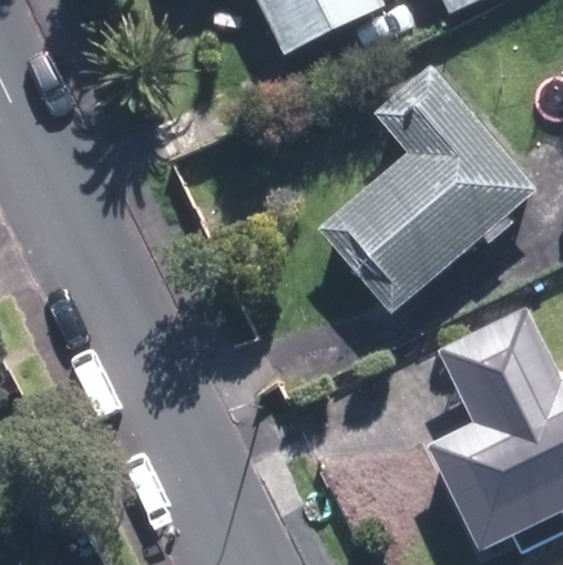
[(386,9),(381,0),(255,0),(284,58),(386,9)]
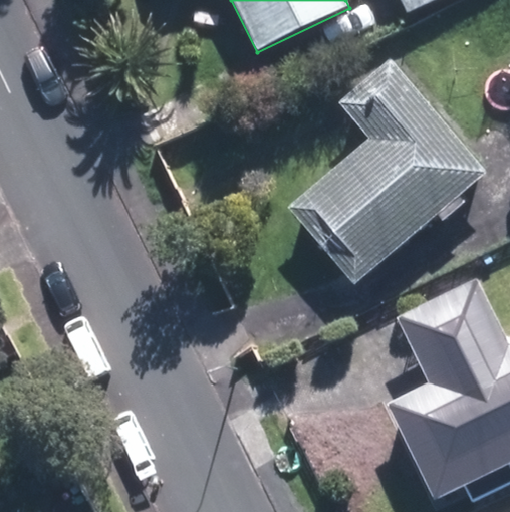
[(400,0),(406,12),(431,0),(400,0)]
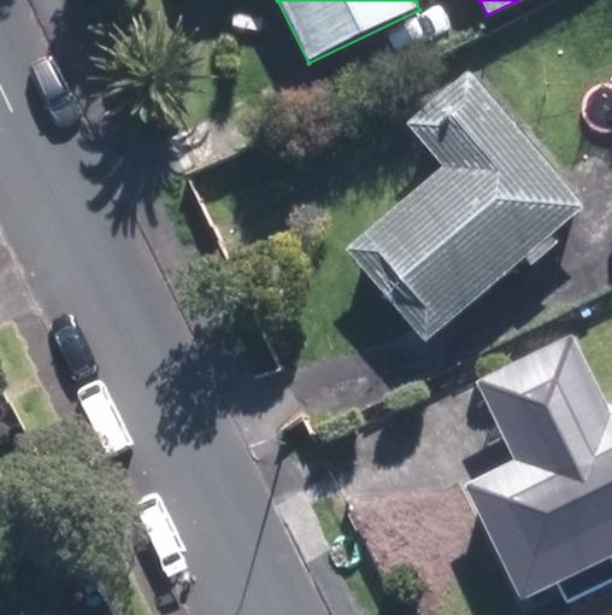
[(423,343),(584,206),(469,69),(406,123),(441,167),(343,249),(423,343)]
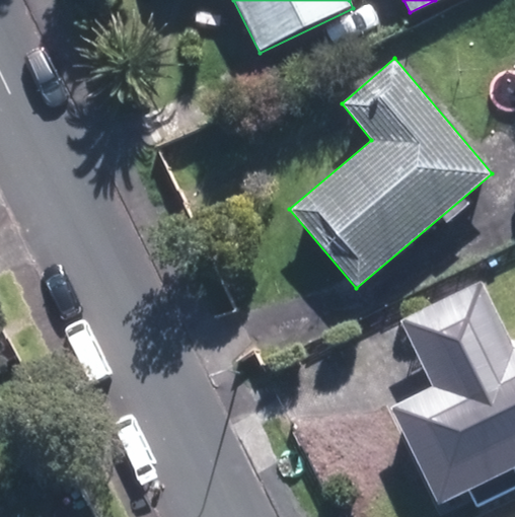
[(514,347),(513,348),(482,282),(400,322),(432,387),(390,408),(438,506),(514,467),(514,347)]
